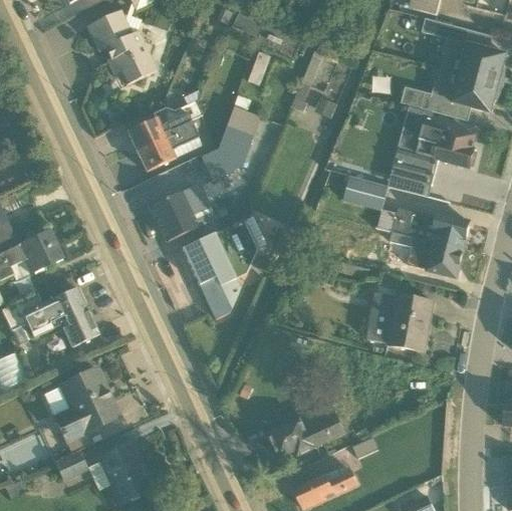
[(130,0),(135,10),(156,0),(130,0)]
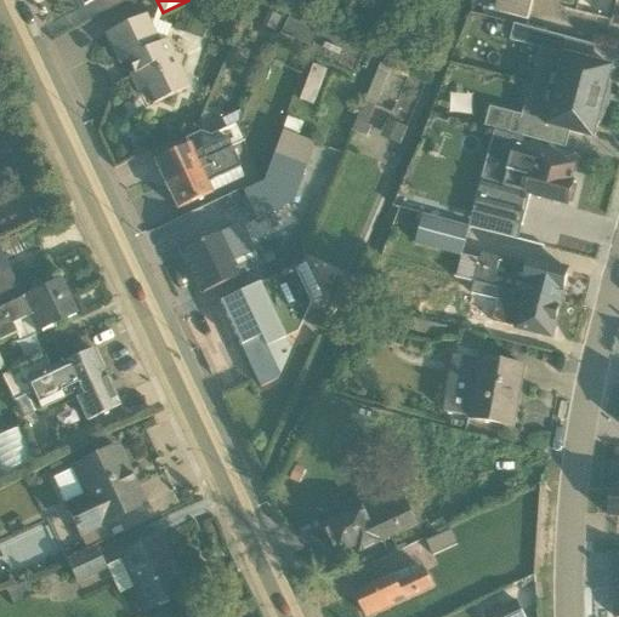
[(529,20),(533,0),(498,0),(497,11),(529,20)]
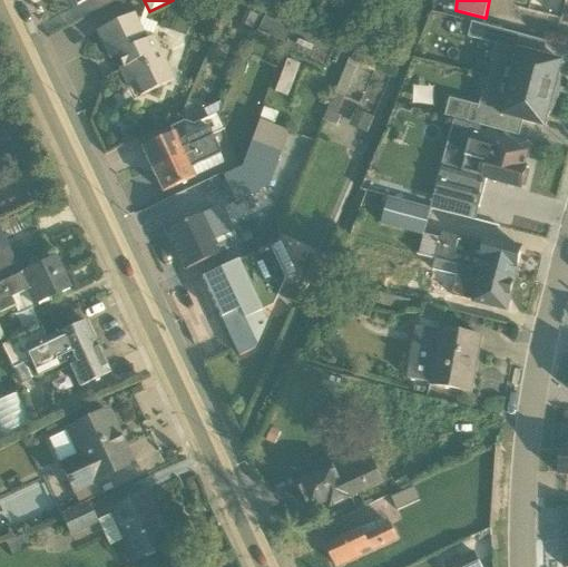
[(246,9),(241,22),(255,29),(261,16),(246,9)]
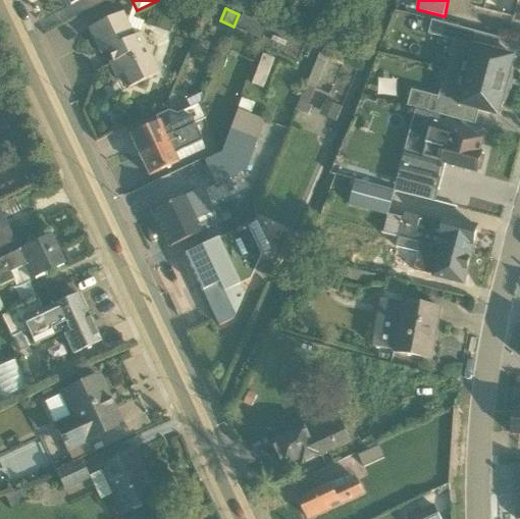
[(161,71),(143,33),(135,37),(122,12),(89,29),(100,53),(106,51),(124,89),(161,71)]
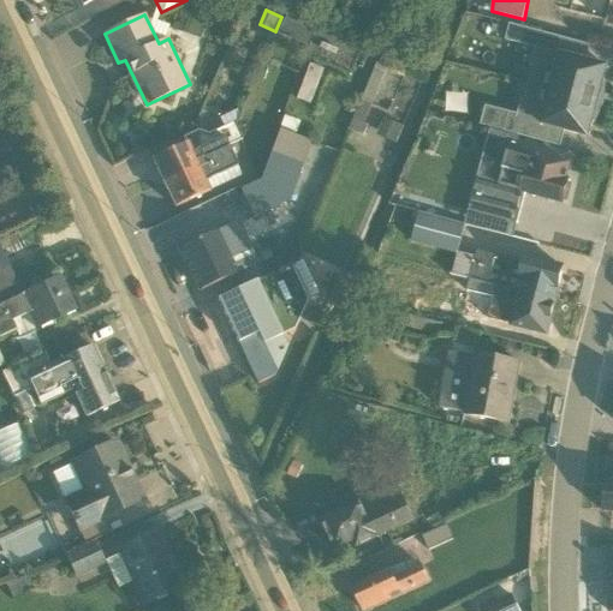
[(285,17),(279,33),(307,46),(314,30),(285,17)]
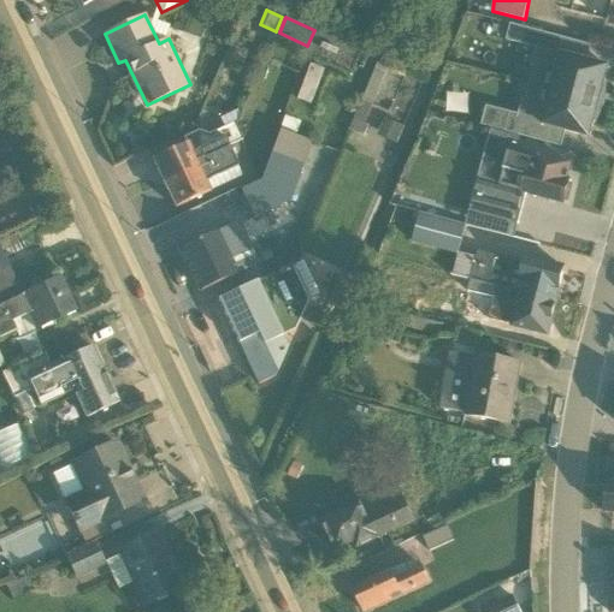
[(541,48),(531,82),(607,104),(612,67),(564,53),(568,39),(512,24),(508,39),(541,48)]
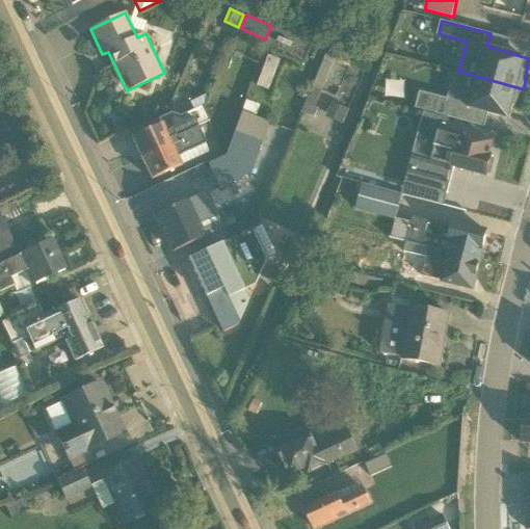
[(330,47),(302,111),(315,116),(319,107),(316,105),(336,59),(350,65),(354,57),(330,47)]
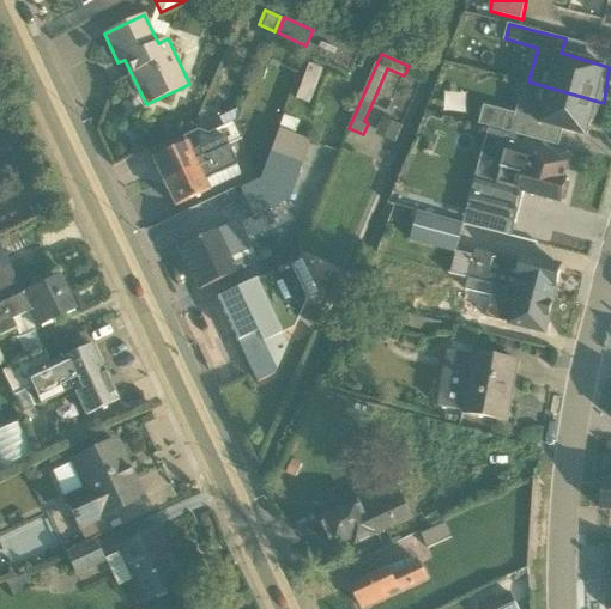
[(591,136),(604,103),(528,81),(520,113),(487,104),(482,123),(560,145),(563,131),(591,136)]
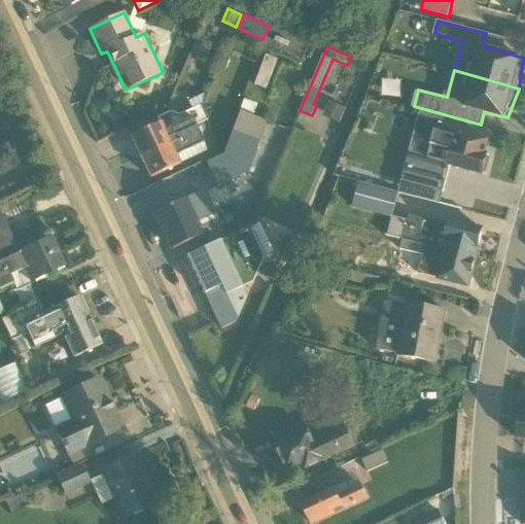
[(218,185),(249,170),(267,121),(253,116),(258,104),(244,99),(224,152),(207,161),(218,185)]
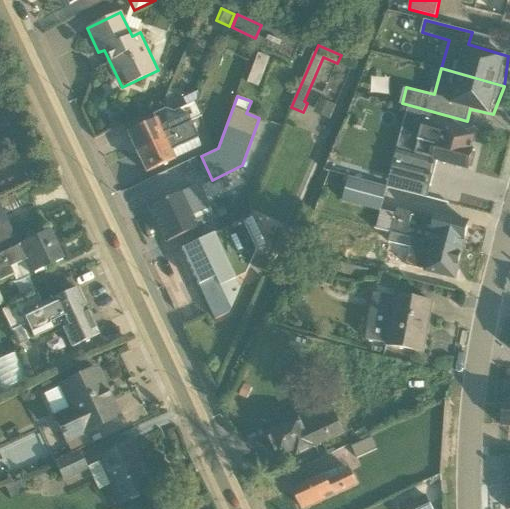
[(127,131),(135,149),(200,113),(209,109),(203,97),(173,111),(170,105),(156,112),(157,116),(127,131)]
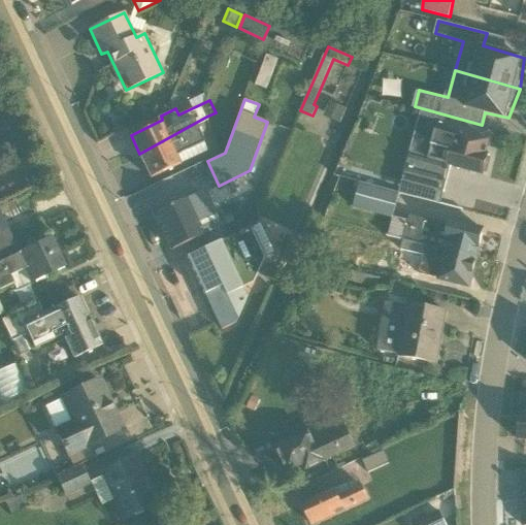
[(330,100),(324,115),(341,123),(348,107),(330,100)]
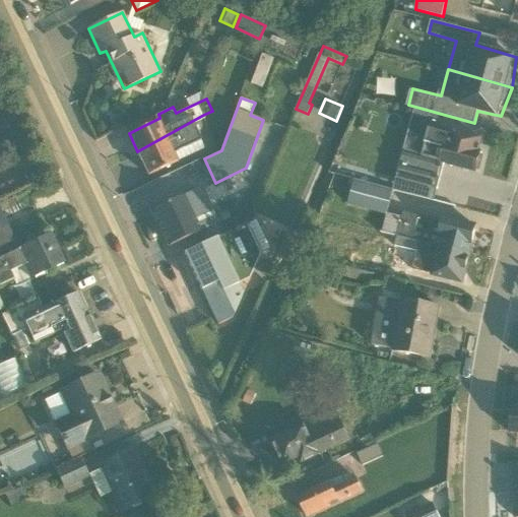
[(213,134),(203,115),(137,151),(148,174),(180,158),(203,147),(200,140),(213,134)]
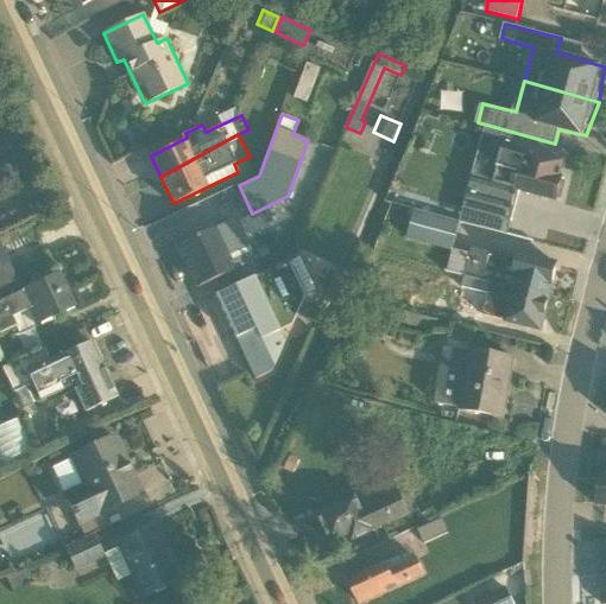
[(563,161),(505,145),(496,183),(560,201),(567,178),(560,176),(563,161)]
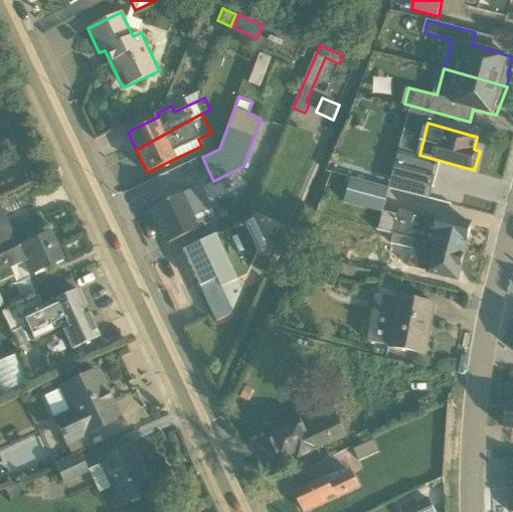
[(390,188),(354,178),(347,200),(384,211),(390,188)]
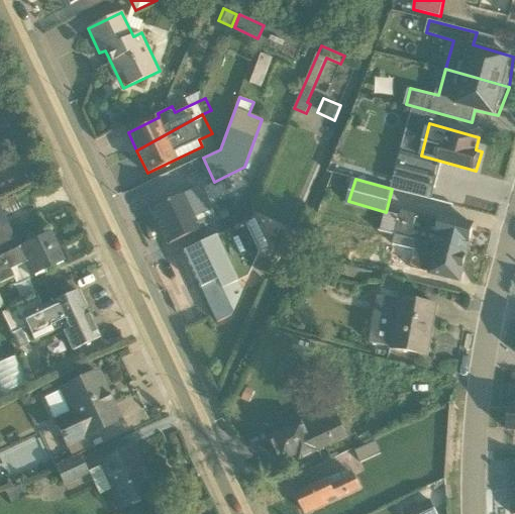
[(201,186),(151,210),(168,244),(218,220),(201,186)]
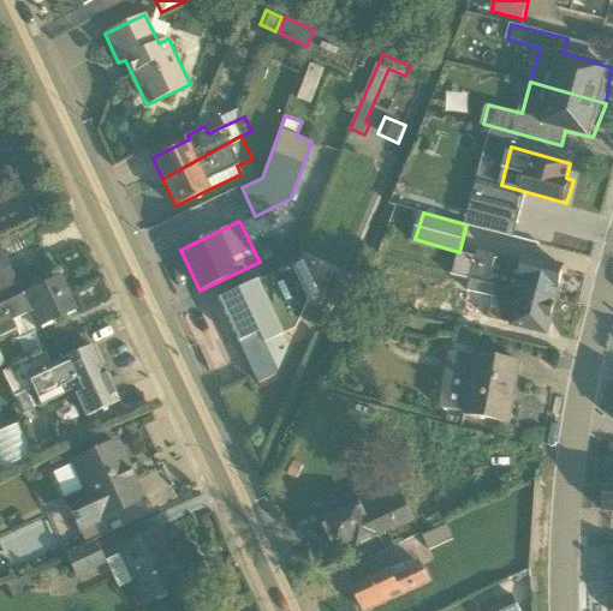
[(0,238),(0,367),(6,365),(0,352),(0,336),(16,329),(19,336),(76,309),(60,275),(24,293),(7,258),(30,246),(21,228),(0,238)]
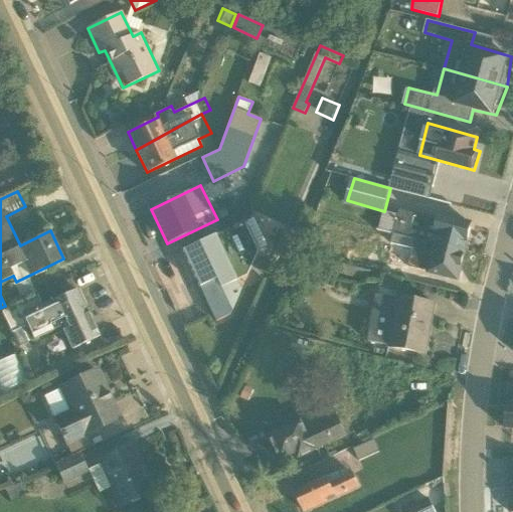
[(417,238),(432,241),(465,250),(472,221),(439,212),(438,218),(399,209),(398,214),(385,211),(381,228),(393,232),(417,238)]
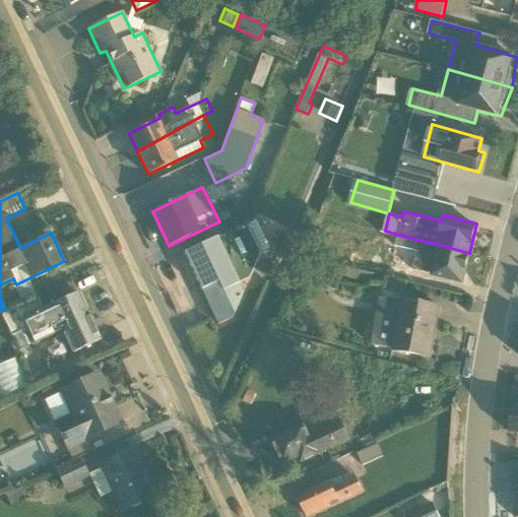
[(255,218),(185,252),(218,323),(232,317),(244,292),(239,283),(248,278),(260,251),(269,248),(255,218)]
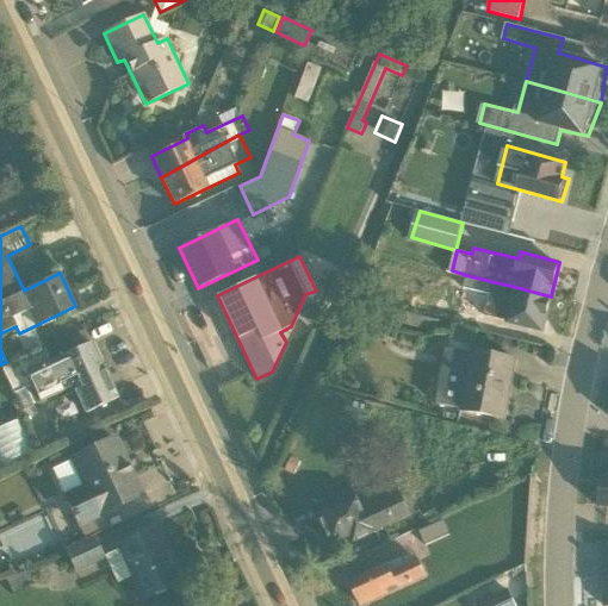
[(466,275),(454,322),(481,329),(484,316),(543,330),(551,297),(512,286),(508,298),(491,294),(495,282),(466,275)]
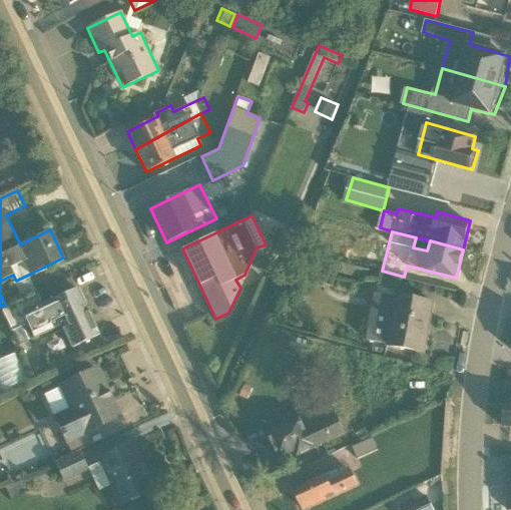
[(339,272),(376,281),(379,271),(341,262),(339,272)]
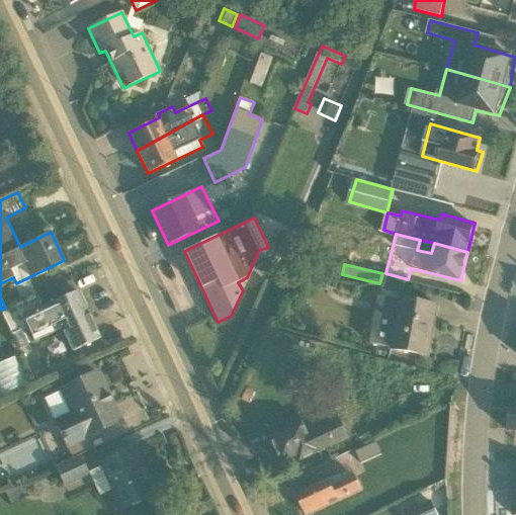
[(99,338),(76,289),(66,294),(63,289),(45,297),(48,304),(41,307),(37,297),(3,314),(19,347),(60,328),(71,352),(99,338)]
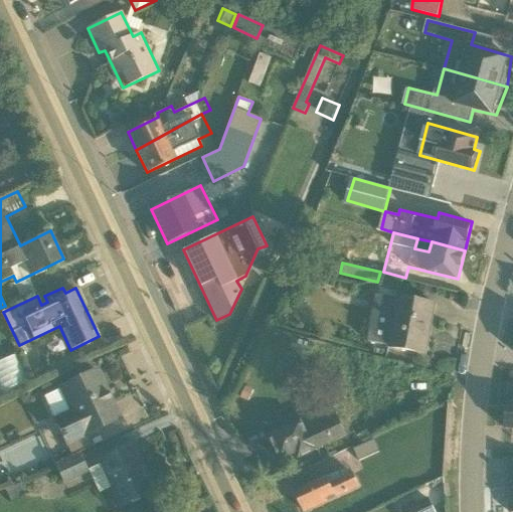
[(426,353),(436,304),(377,293),(368,342),(426,353)]
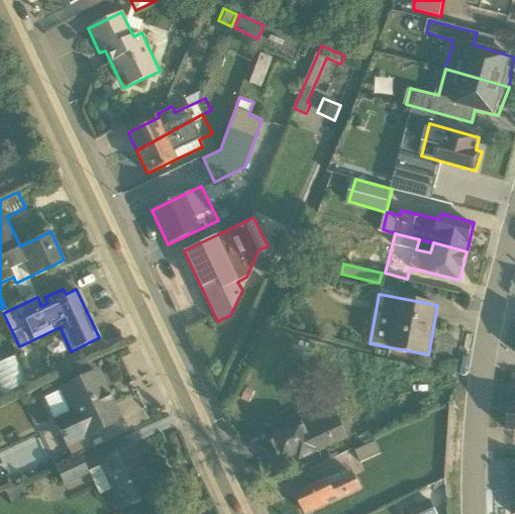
[(17,353),(0,362),(0,389),(3,396),(31,383),(17,353)]
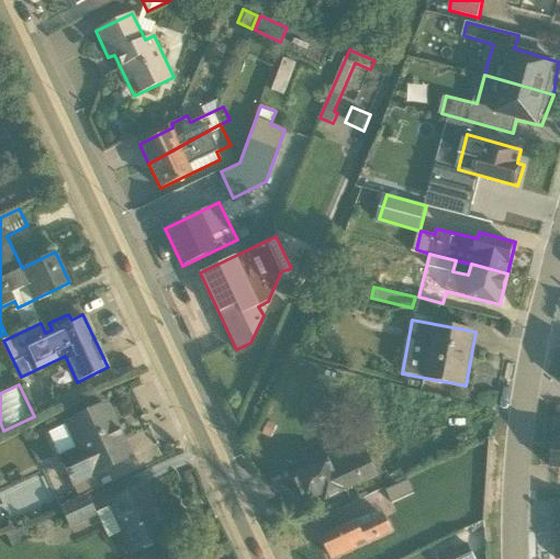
[(131,457),(105,404),(48,432),(79,495),(100,485),(94,474),(131,457)]
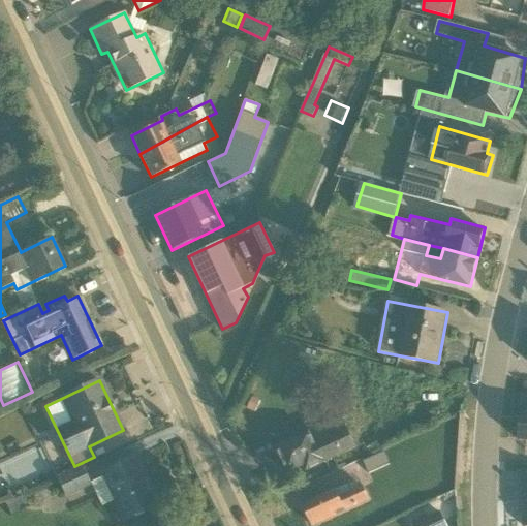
[(328,423),(279,446),(286,463),(290,461),(295,469),(304,465),(307,471),(359,445),(345,419),(353,414),(345,398),(321,409),(328,423)]
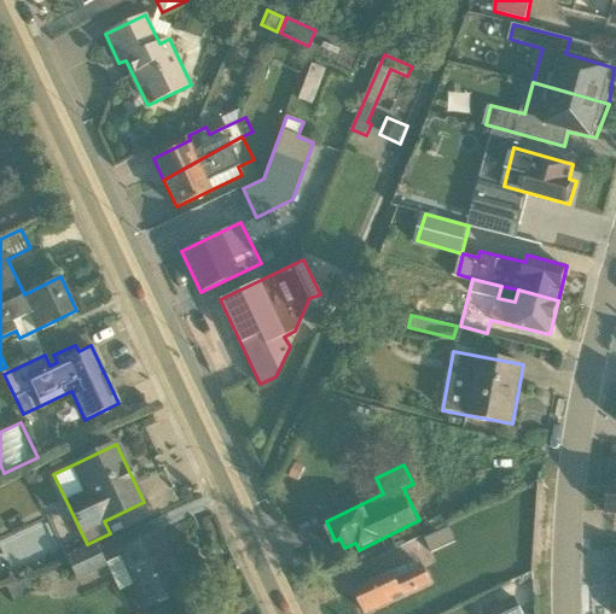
[(13,562),(57,543),(45,519),(3,538),(13,562)]
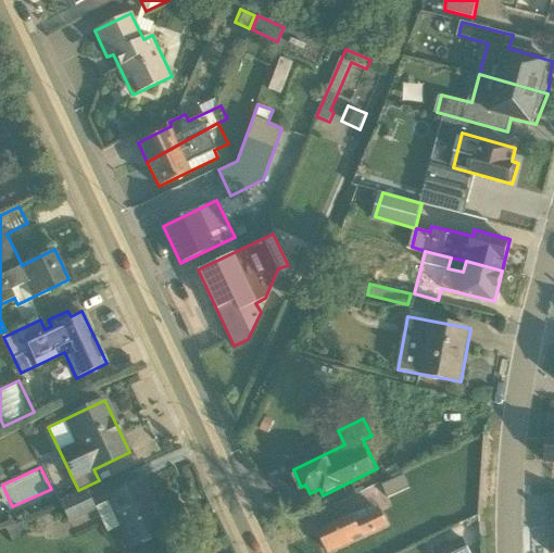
[(404,474),(382,484),(389,497),(411,486),(404,474)]
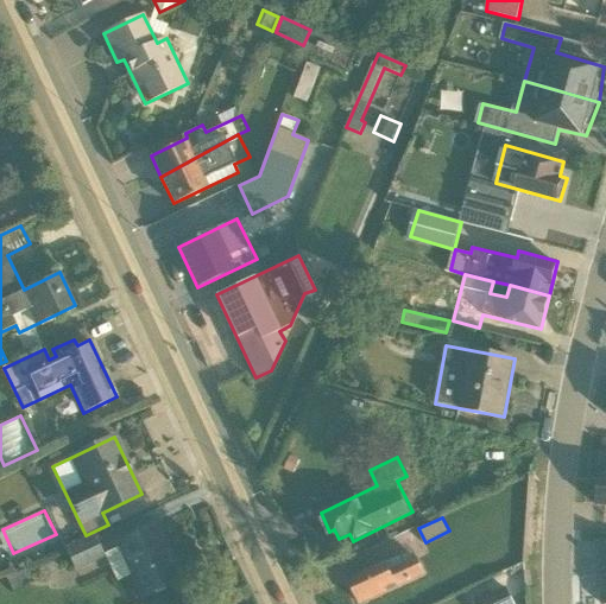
[(168,550),(157,526),(105,551),(118,579),(130,573),(140,596),(177,578),(164,551),(168,550)]
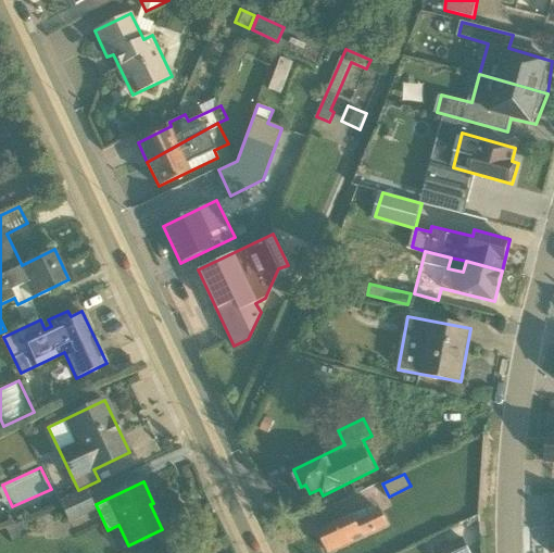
[(95,506),(86,489),(58,502),(66,520),(95,506)]
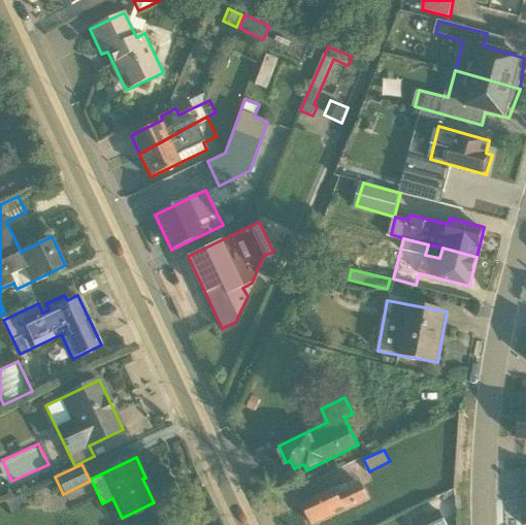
[(337,485),(303,501),(315,524),(372,497),(366,484),(341,495),(337,485)]
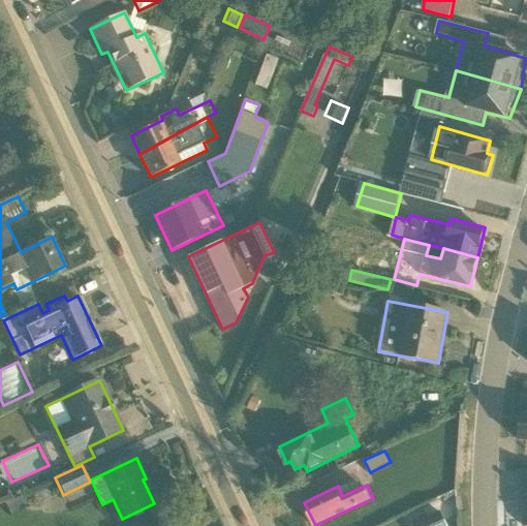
[(440,495),(407,509),(412,522),(445,507),(440,495)]
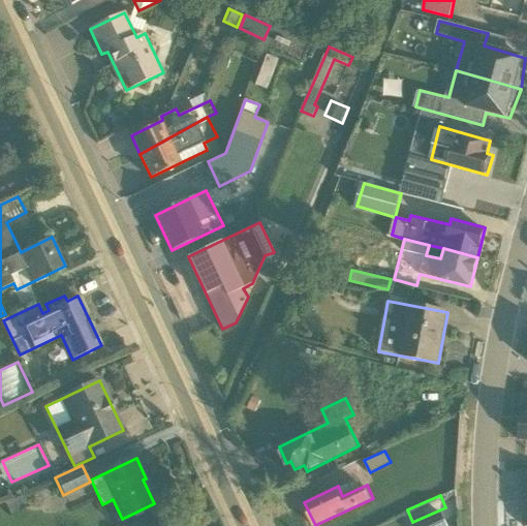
[(447,525),(443,515),(415,525),(447,525)]
